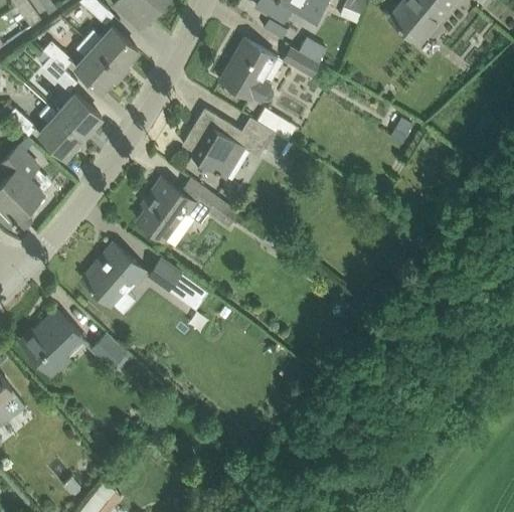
[(26,0),(17,7),(31,26),(41,18),(28,0),(26,0)]
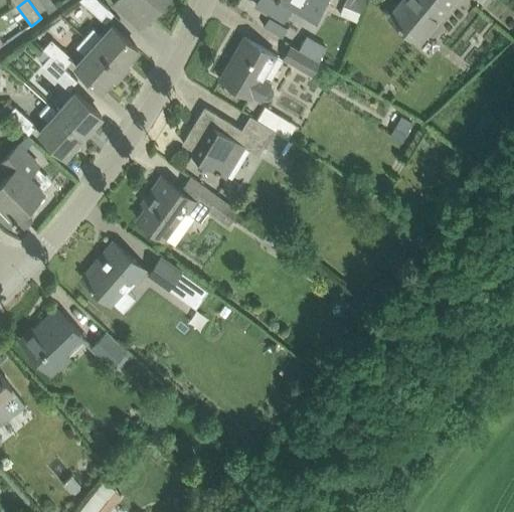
[(49,0),(39,0),(49,13),(56,8),(49,0)]
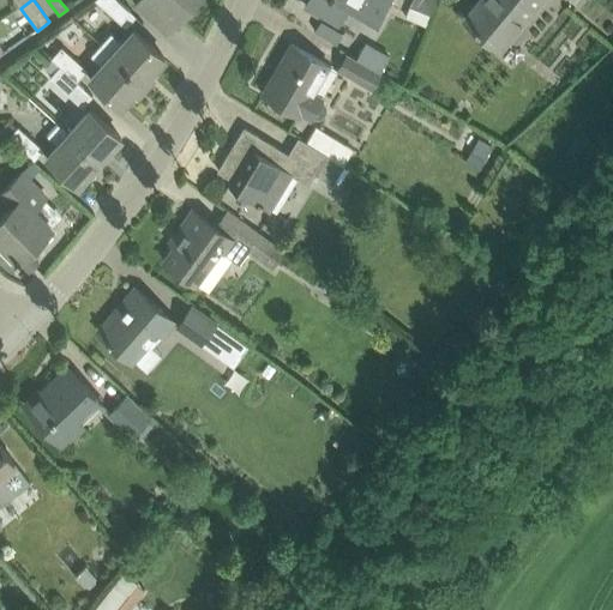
[(126,29),(136,19),(118,2),(115,0),(98,0),(96,2),(126,29)]
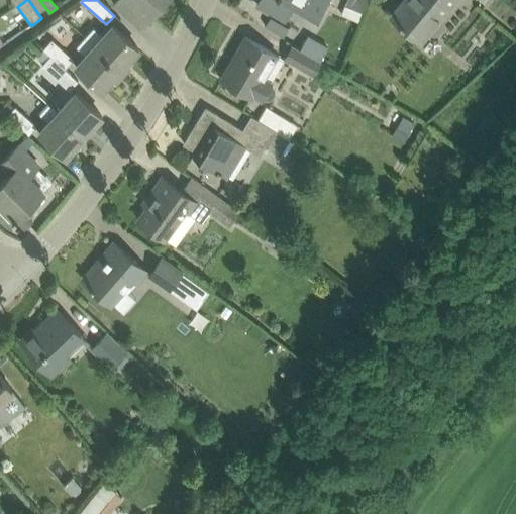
[(118,0),(114,6),(133,23),(143,13),(149,18),(166,0),(118,0)]
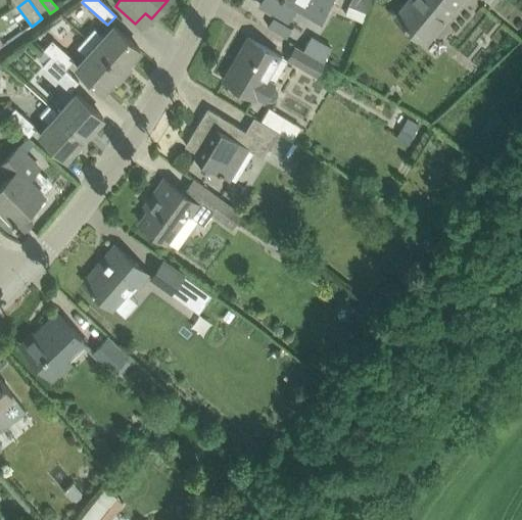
[(294,28),(288,25),(297,8),(322,22),(334,0),(263,0),(261,5),(276,14),(274,16),(275,17),(269,29),(287,40),(294,28)]
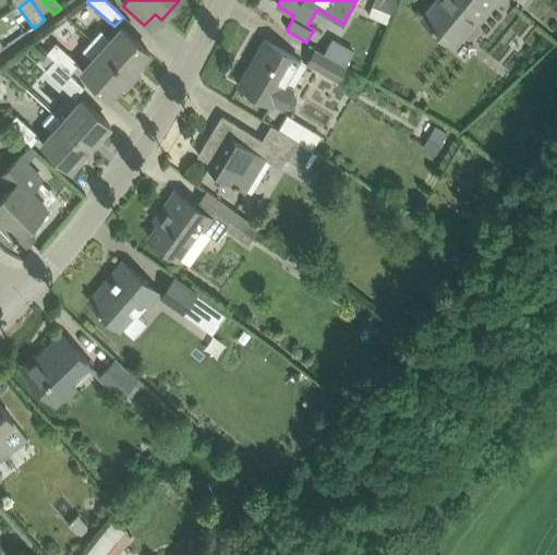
[(378,45),(397,0),(376,0),(367,19),(364,28),(361,37),(378,45)]
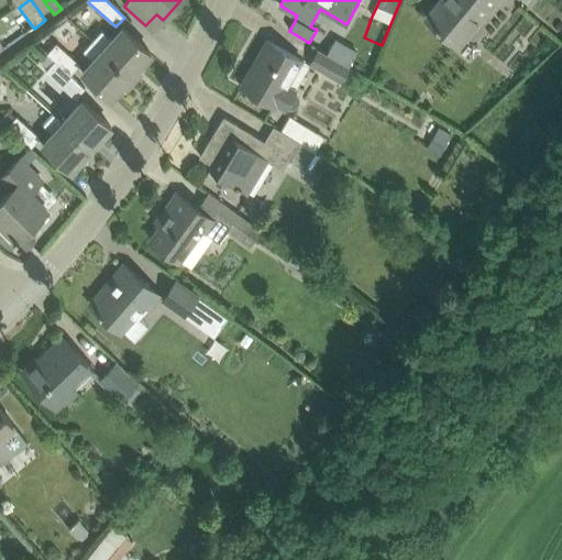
[(448,0),(429,23),(447,36),(459,46),(496,0),(448,0)]
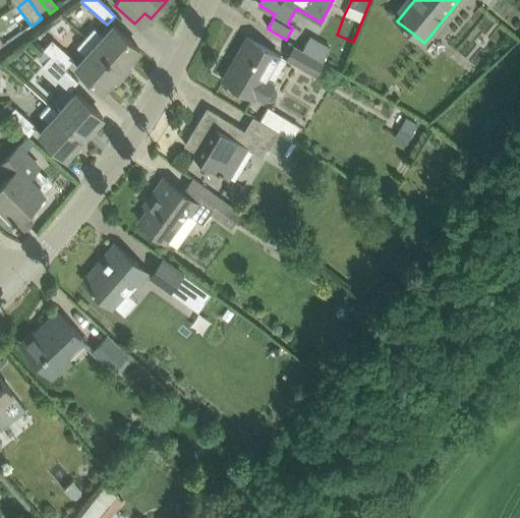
[(519,11),(506,0),(500,7),(519,24),(519,11)]
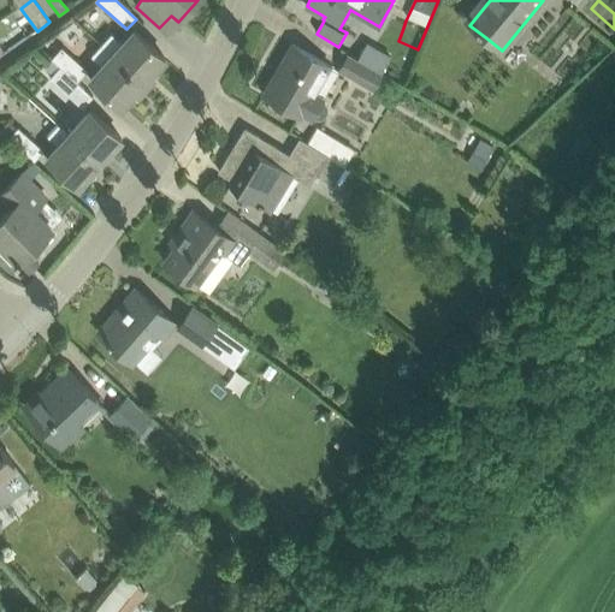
[(110,35),(101,46),(148,88),(157,78),(153,75),(166,61),(135,33),(123,46),(110,35)]
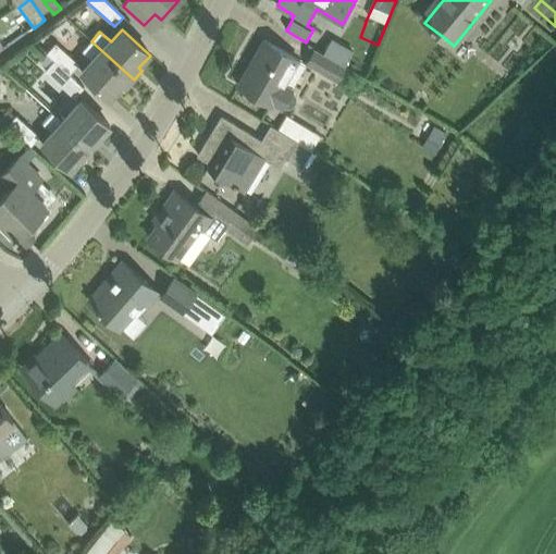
[(83,73),(95,84),(111,98),(122,85),(126,88),(134,79),(91,41),(83,51),(94,61),(83,73)]
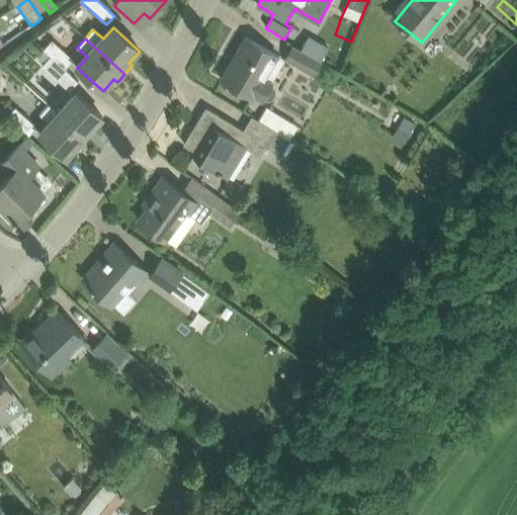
[(273,88),(271,86),(272,84),(264,80),(277,57),(246,39),(223,81),(253,99),(254,97),(262,101),(263,100),(265,101),(269,101),(273,99),(275,95),(275,91),(273,88)]
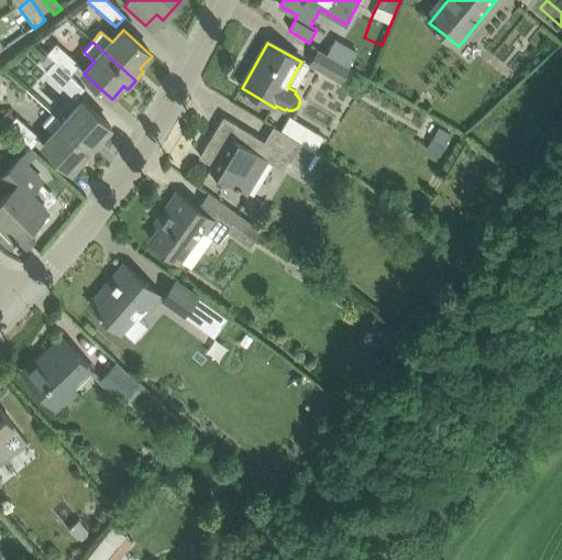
[(79,66),(56,46),(47,55),(55,63),(70,77),(79,66)]
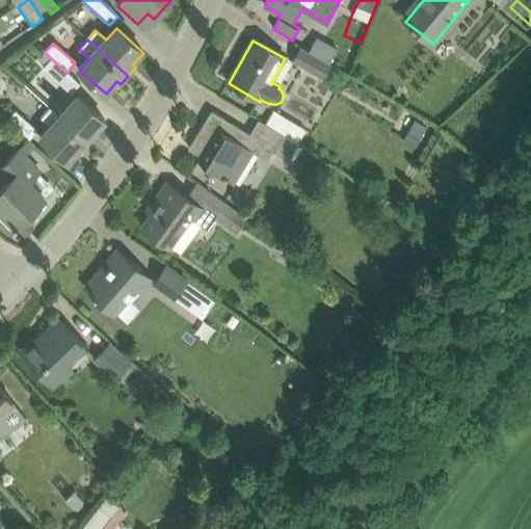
[(301,49),(293,63),(321,79),(329,65),(301,49)]
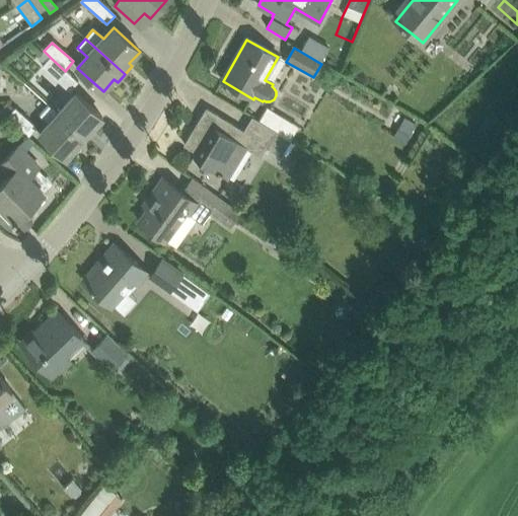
[(37,59),(44,65),(51,58),(44,51),(37,59)]
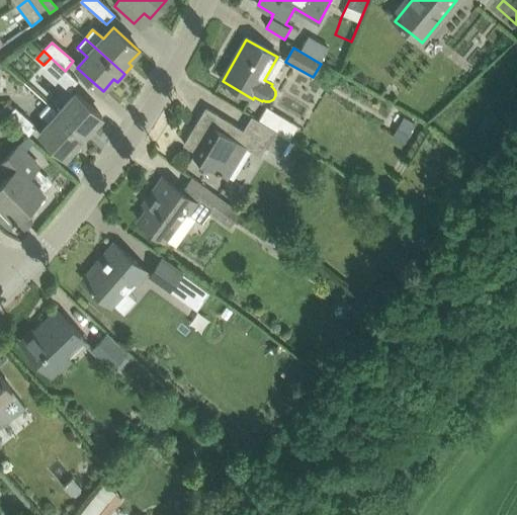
[(65,71),(51,58),(44,65),(41,67),(69,92),(78,83),(65,71)]
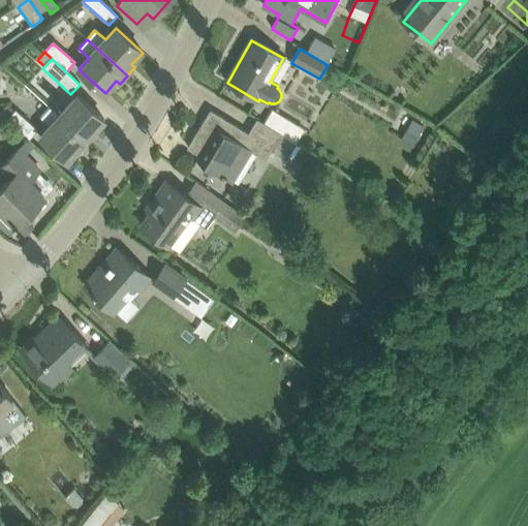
[(78,96),(59,117),(87,141),(104,121),(78,96)]
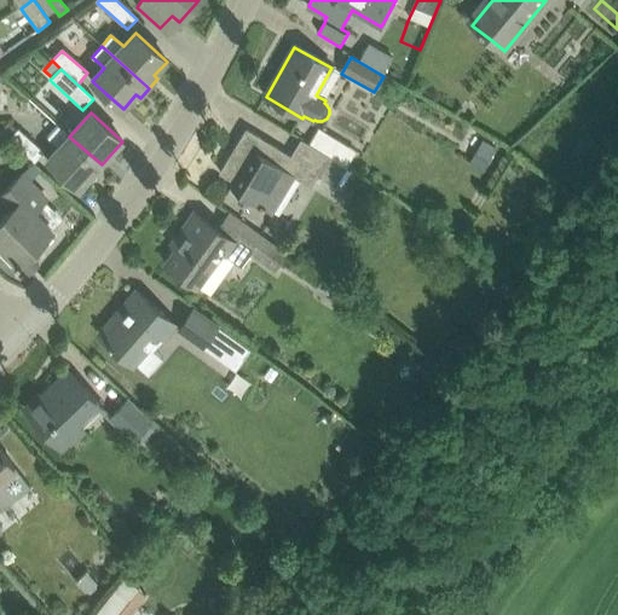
[(0,132),(0,133),(9,140),(7,141),(33,163),(44,152),(18,129),(17,131),(9,123),(0,132)]
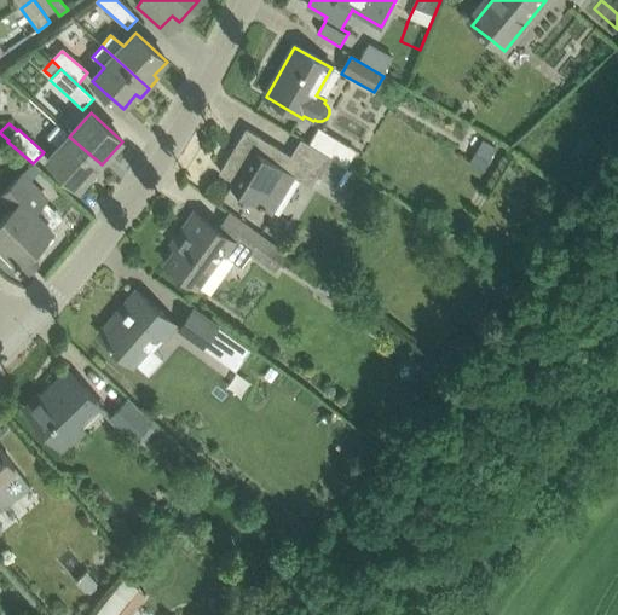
[(102,164),(69,137),(58,127),(48,138),(59,148),(47,161),(79,189),(102,164)]
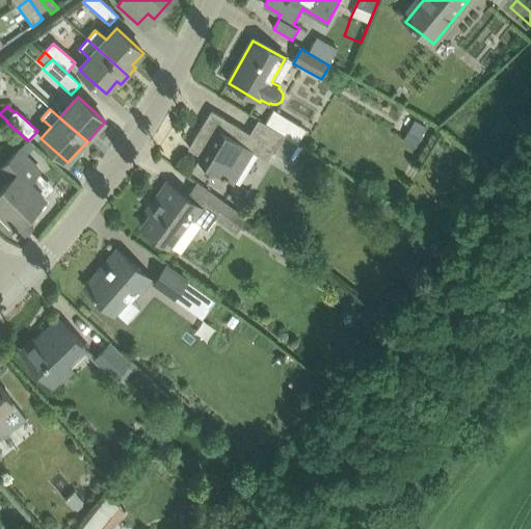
[(267,161),(272,152),(288,161),(298,144),(282,136),(259,123),(250,136),(212,113),(189,151),(202,158),(198,163),(234,184),(253,153),(267,161)]
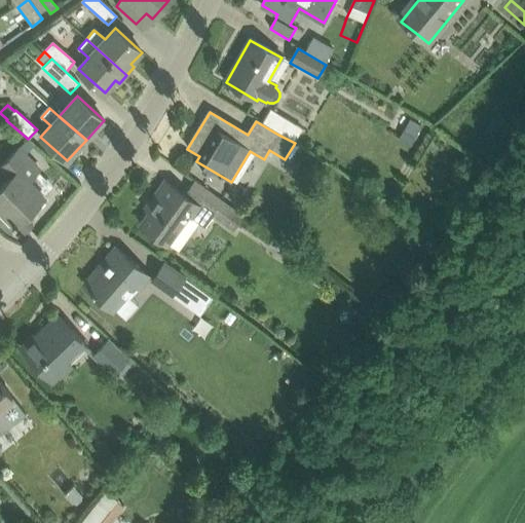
[(410,147),(417,136),(422,127),(411,120),(399,140),(410,147)]
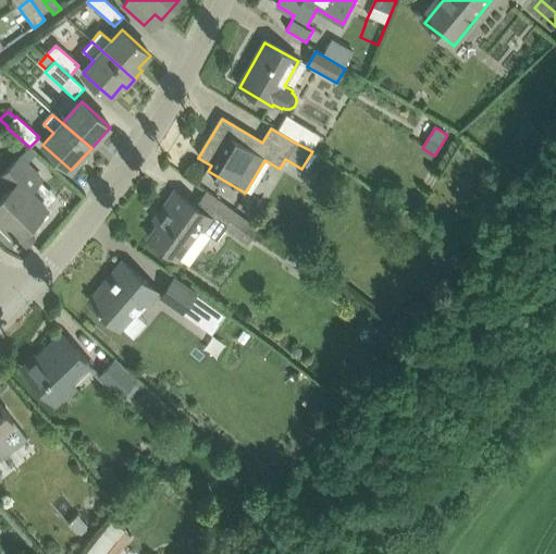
[(42,181),(27,165),(21,159),(0,179),(11,189),(0,200),(0,221),(16,238),(48,208),(32,192),(42,181)]
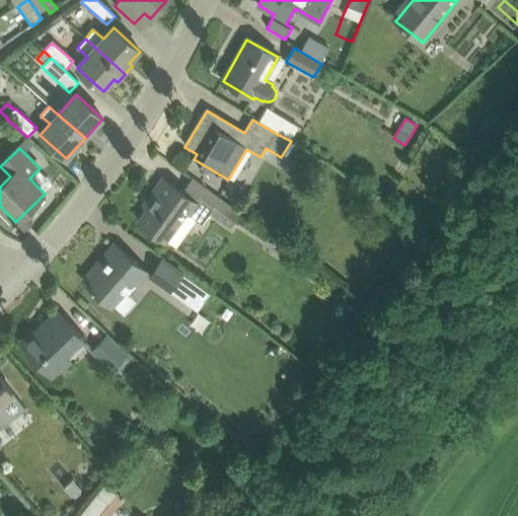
[(139,224),(156,235),(165,242),(187,213),(203,225),(214,210),(233,224),(241,214),(193,179),(182,194),(164,180),(153,195),(157,199),(139,224)]
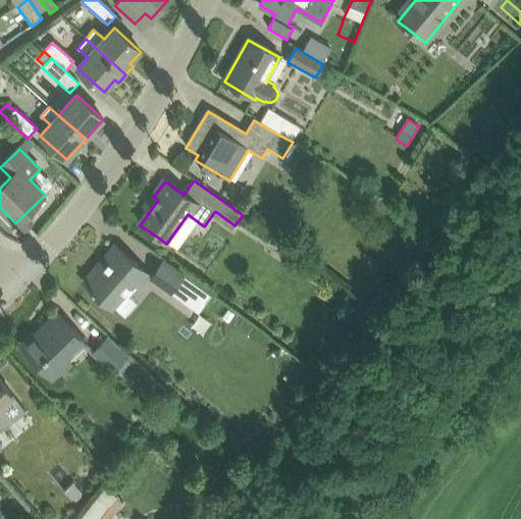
[(298,252),(288,245),(278,258),(290,265),(298,252)]
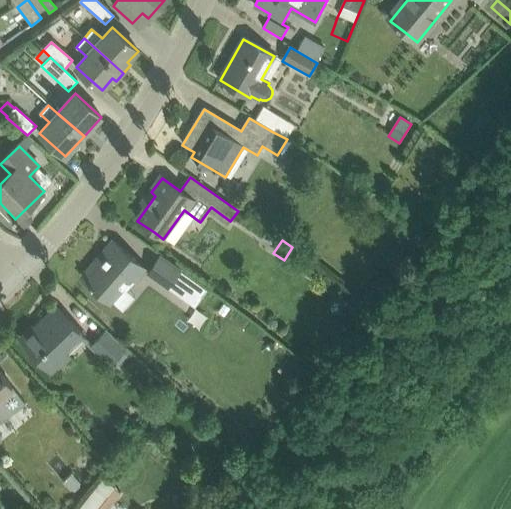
[(107,258),(86,282),(101,295),(110,302),(131,278),(135,282),(146,270),(129,255),(114,242),(103,254),(107,258)]
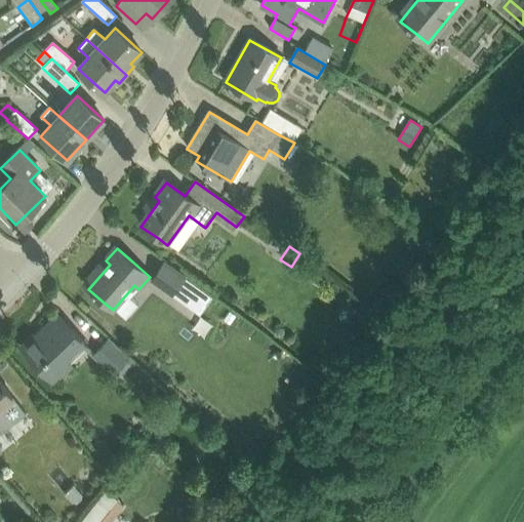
[(164,264),(153,280),(173,294),(188,306),(199,289),(193,285),(185,279),(164,264)]
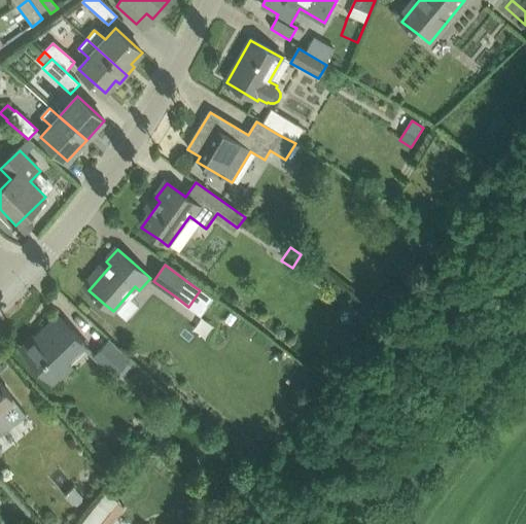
[(22,351),(36,365),(53,383),(70,365),(65,360),(82,343),(60,319),(45,333),(47,335),(39,342),(35,338),(22,351)]
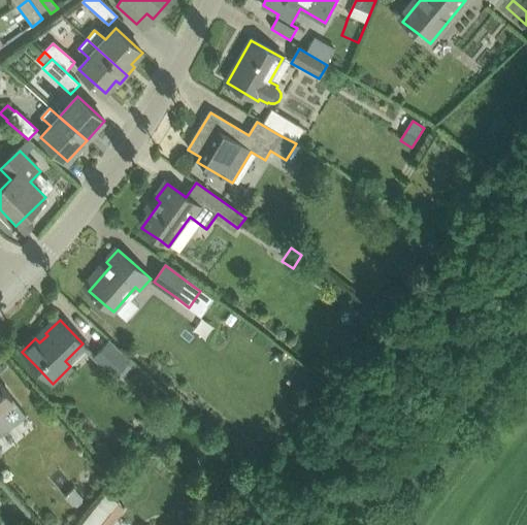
[(113,376),(114,374),(120,381),(134,365),(129,360),(129,359),(110,341),(94,358),(113,376)]
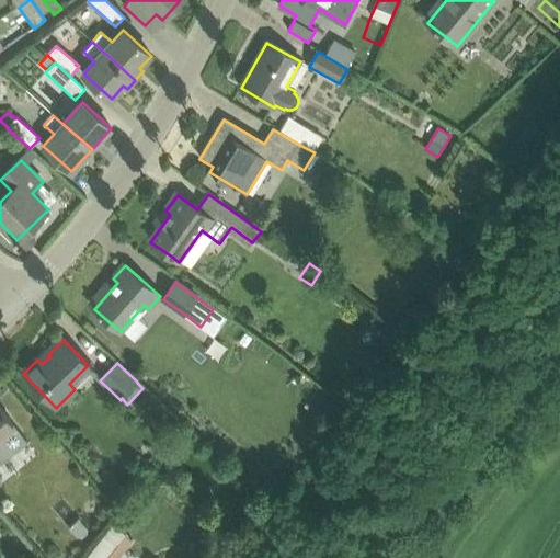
[(0,481),(3,479),(0,474),(0,464),(11,455),(2,444),(4,443),(3,442),(18,430),(0,408),(0,481)]
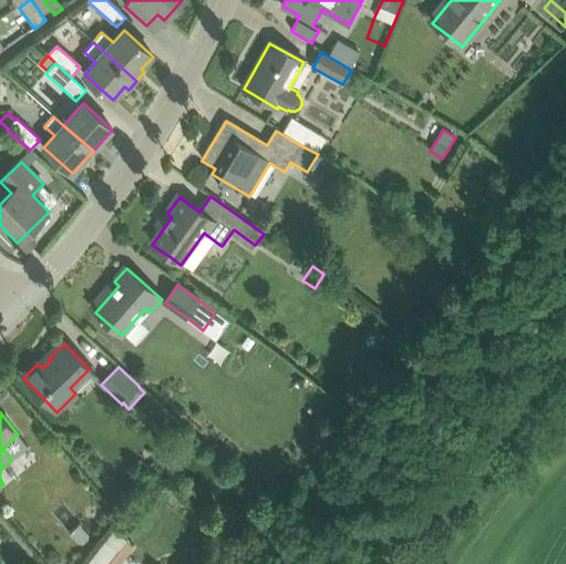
[(79,526),(70,534),(79,545),(89,536),(79,526)]
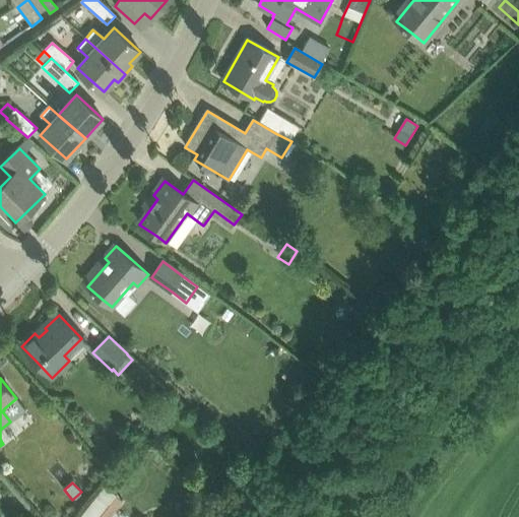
[(100,494),(80,516),(111,516),(118,508),(100,494)]
